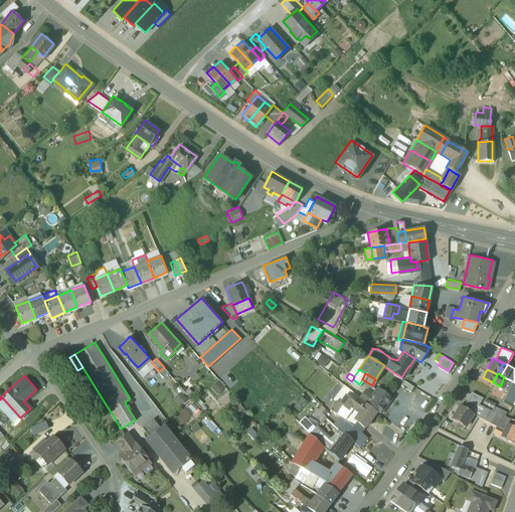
[(511,380),(504,377),(500,386),(506,389),(511,380)]
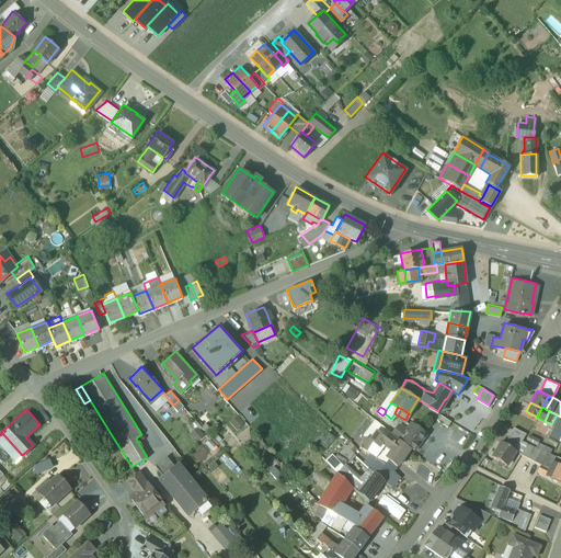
[(239,413),(232,417),(236,425),(242,422),(239,413)]
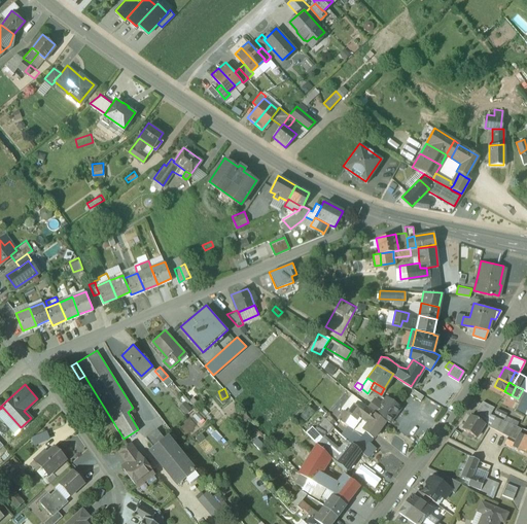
[(526,391),(523,389),(518,398),(520,399),(516,408),(524,413),(526,407),(526,391)]
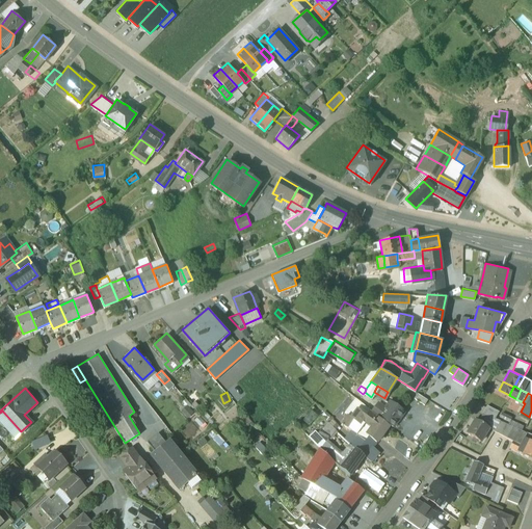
[(180,406),(189,414),(195,406),(186,398),(180,406)]
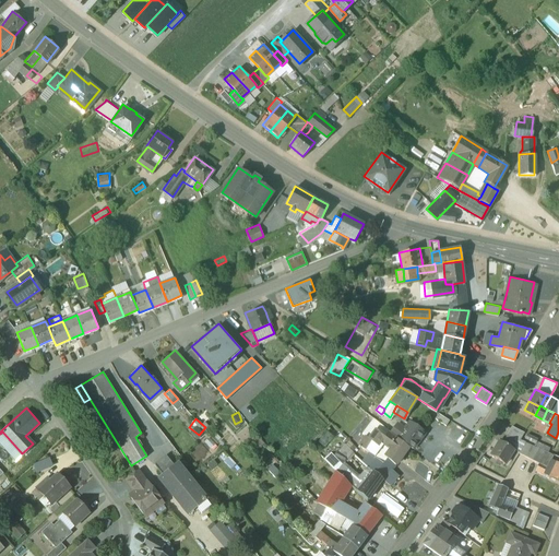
[(411,421),(404,428),(396,423),(390,430),(412,447),(424,430),(411,421)]
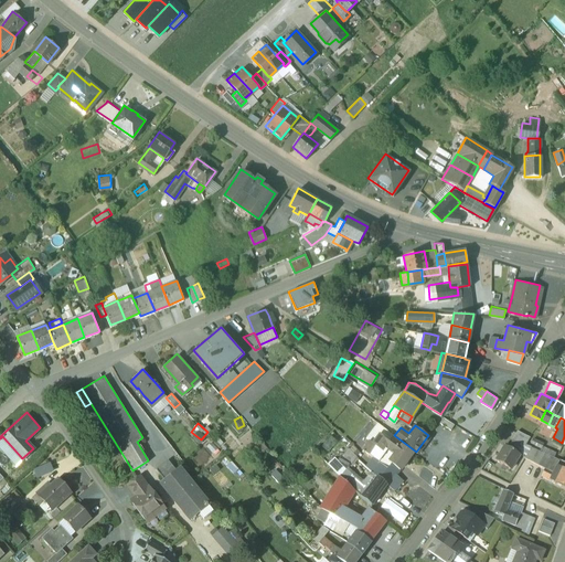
[(530,435),(516,428),(512,437),(525,443),(530,435)]
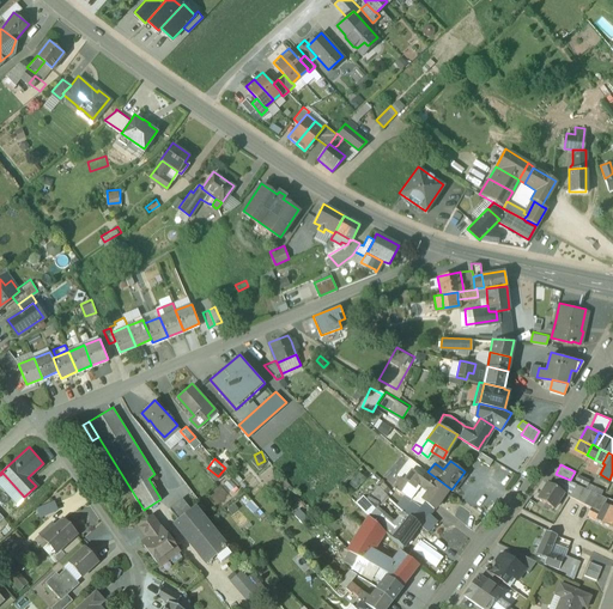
[(448,488),(424,470),(420,475),(411,468),(402,479),(406,481),(400,492),(404,493),(408,495),(411,498),(417,489),(420,486),(426,491),(422,498),(424,500),(432,507),(434,507),(439,500),(438,500),(448,488)]
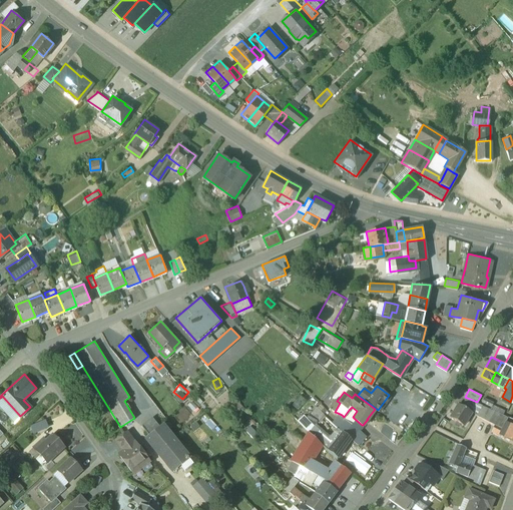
[(477,402),(465,397),(461,404),(471,410),(477,402)]
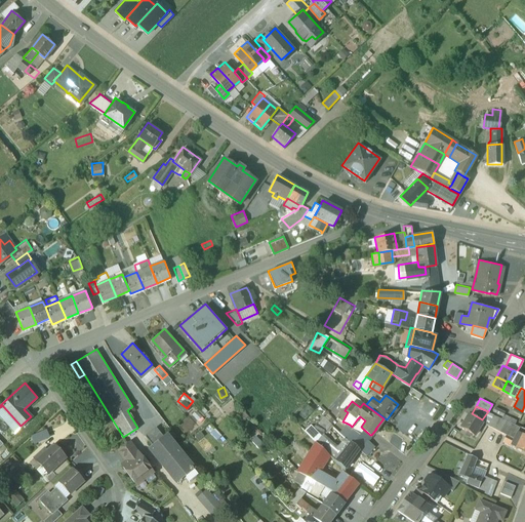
[(495,406),(493,410),(502,414),(501,417),(515,423),(517,418),(505,412),(505,410),(495,406)]
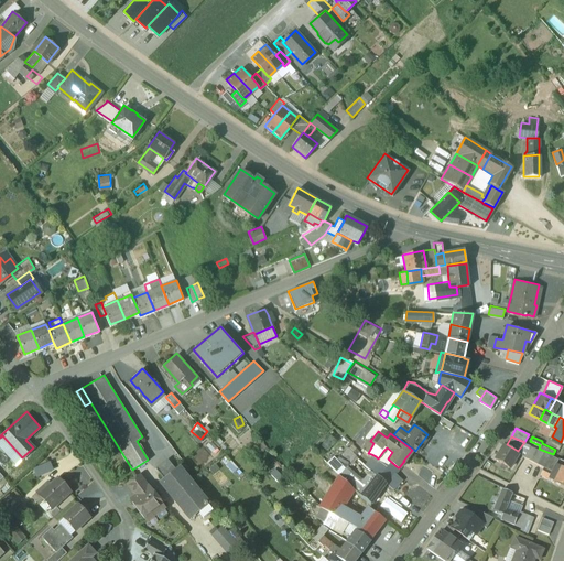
[(370,441),(369,440),(364,450),(368,453),(373,443),(370,441)]
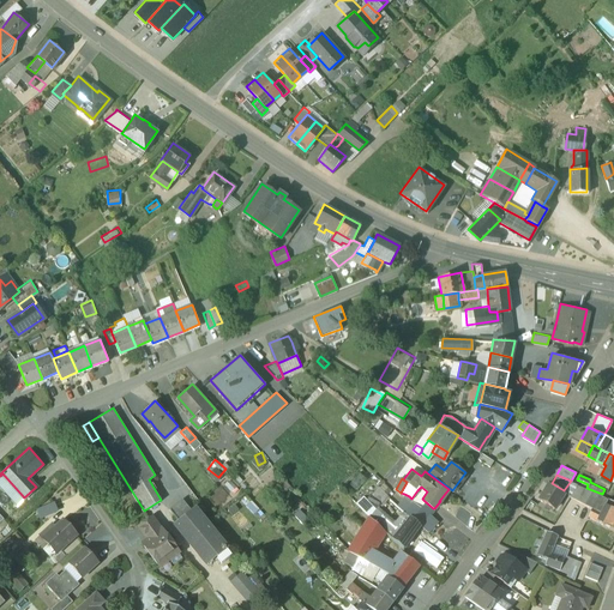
[(552,483),(549,482),(539,497),(554,507),(564,490),(552,483)]
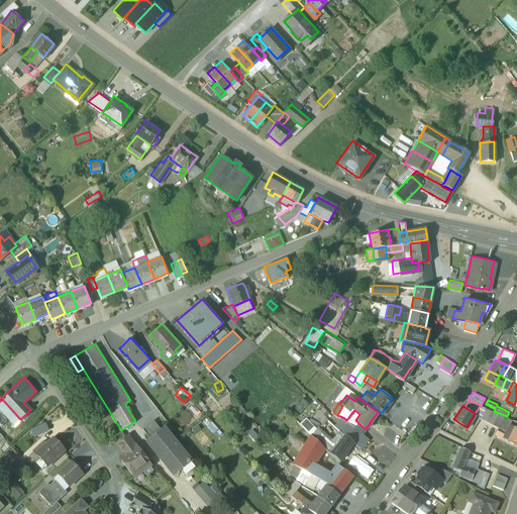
[(486,407),(480,417),(499,427),(501,425),(503,426),(503,425),(514,430),(516,422),(516,421),(515,420),(507,416),(494,411),(486,407)]
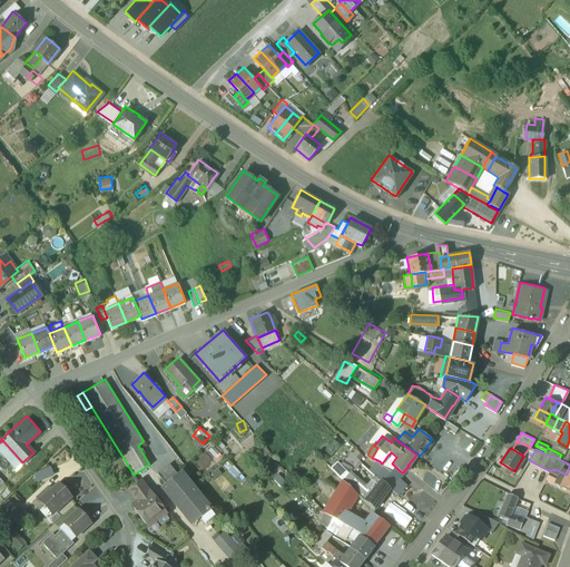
[(331,466),(343,479),(352,470),(361,460),(352,451),(340,462),(336,459),(331,466)]
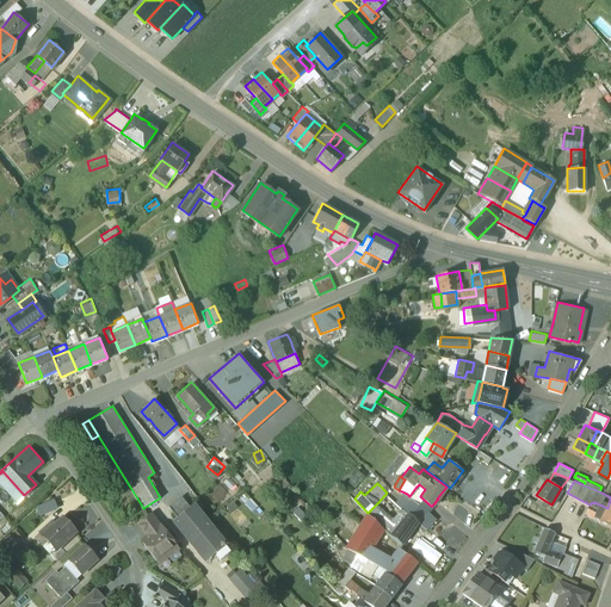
[(423,499),(419,505),(409,496),(407,494),(402,491),(395,501),(401,507),(418,522),(427,511),(431,506),(423,499)]
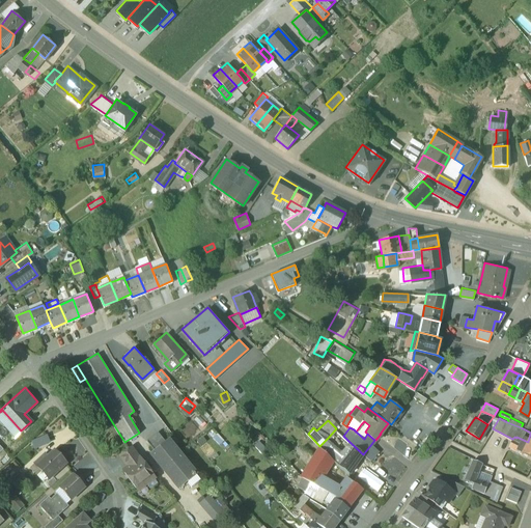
[(158,431),(147,439),(157,450),(167,442),(158,431)]
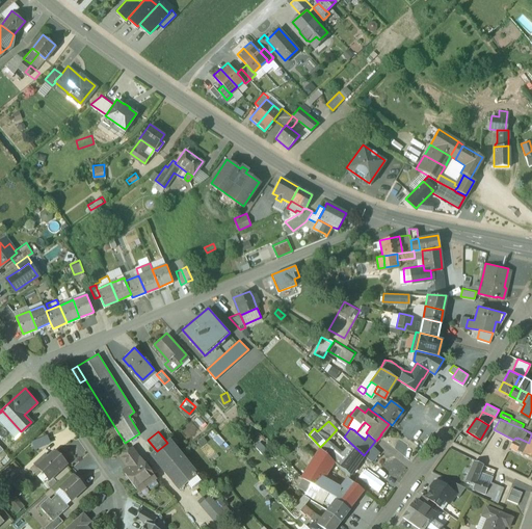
[(48,432),(31,439),(35,447),(51,441),(48,432)]
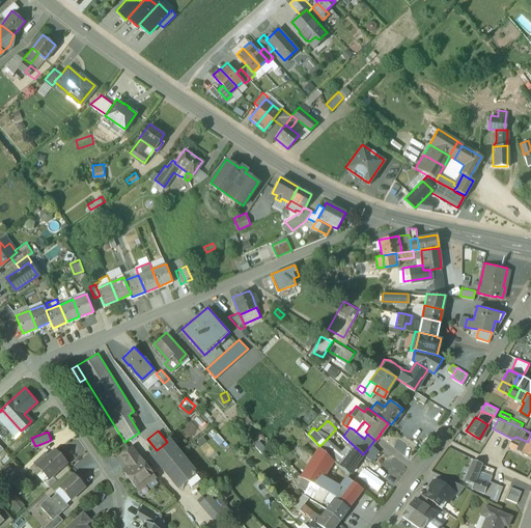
[(528,442),(516,437),(516,438),(514,437),(512,439),(509,445),(523,452),(528,442)]
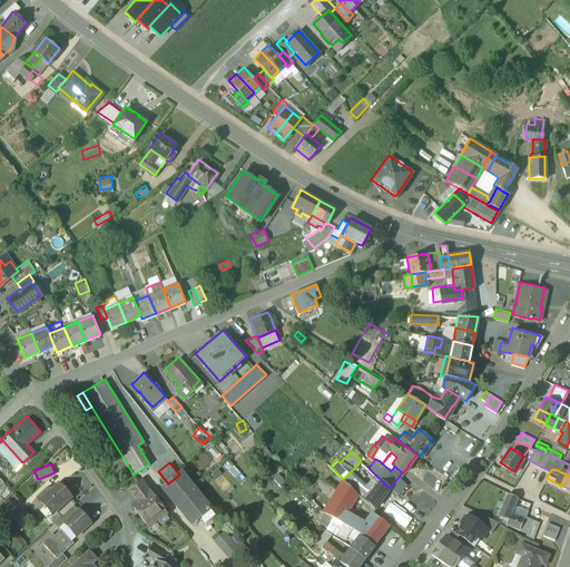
[(374,473),(366,482),(352,470),(343,479),(357,492),(369,501),(370,504),(374,507),(390,488),(374,473)]
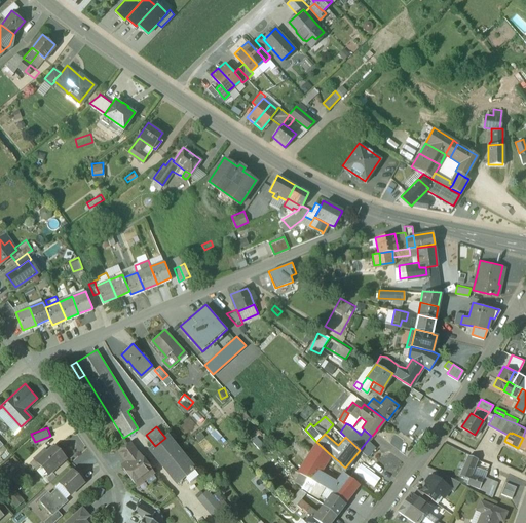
[(525,435),(523,438),(518,448),(517,448),(525,452),(525,435)]
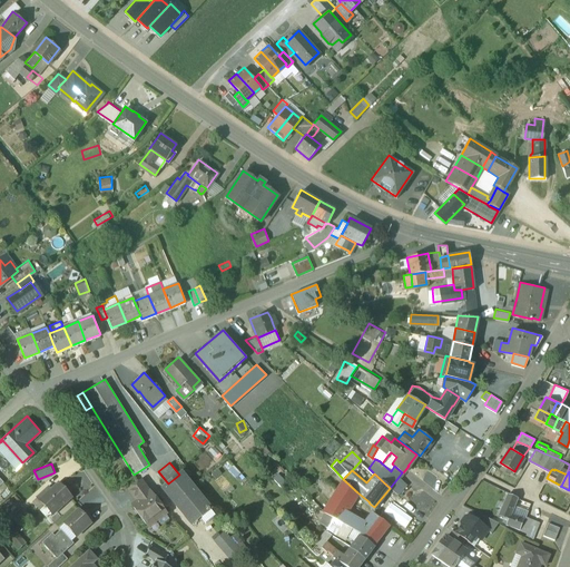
[(168,484),(164,487),(192,521),(200,515),(209,507),(182,472),(179,475),(168,484)]
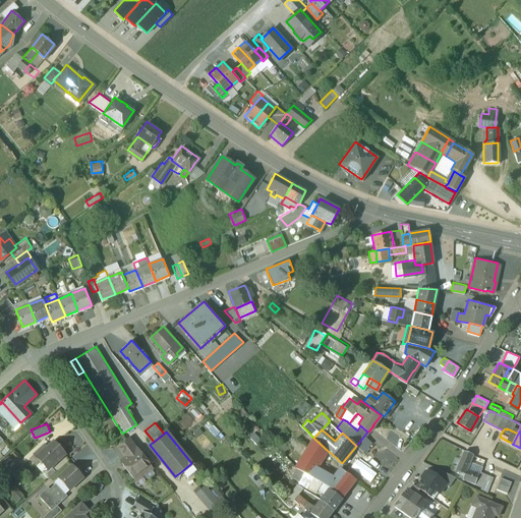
[(364,436),(356,445),(363,450),(371,442),(364,436)]
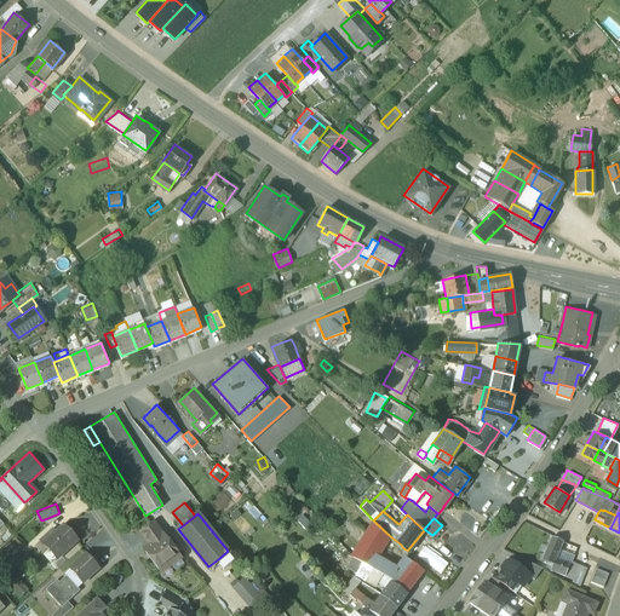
[(356,524),(352,519),(340,524),(332,533),(354,556),(369,565),(377,553),(380,546),(363,536),(367,530),(356,524)]
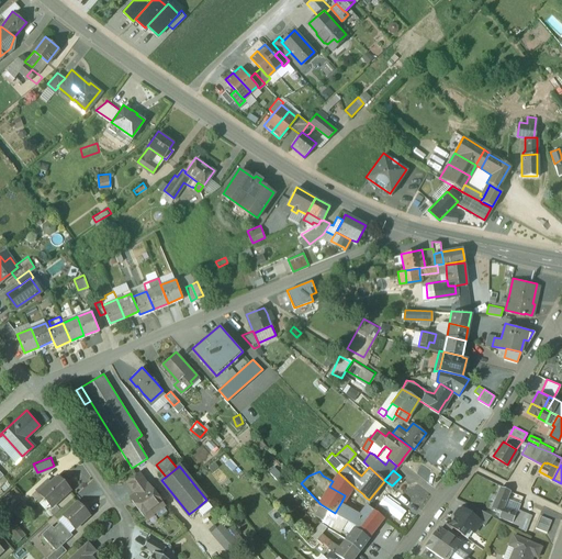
[(147,483),(139,472),(127,481),(135,492),(147,483)]
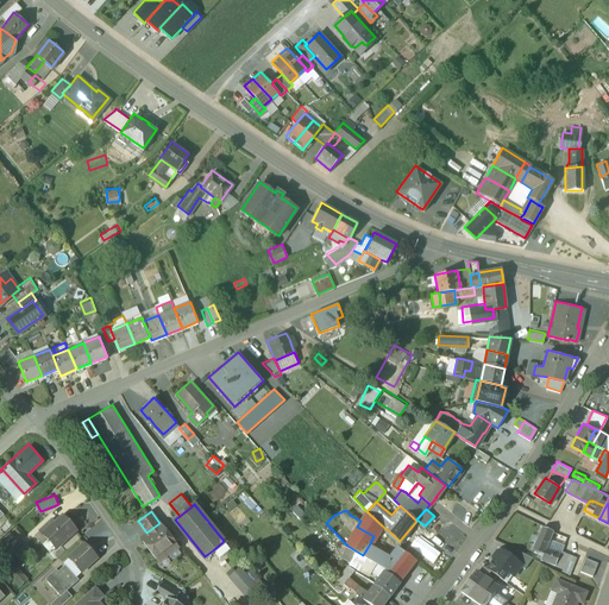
[(382,525),(366,511),(360,521),(357,527),(374,536),(376,534),(382,525)]
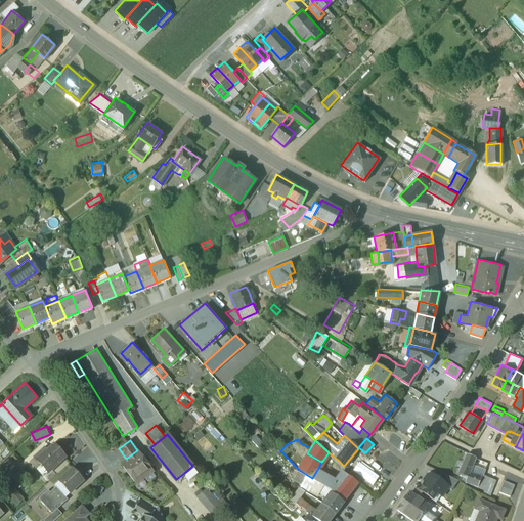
[(54,441),(47,448),(44,445),(34,454),(42,464),(47,470),(48,471),(67,454),(54,441)]
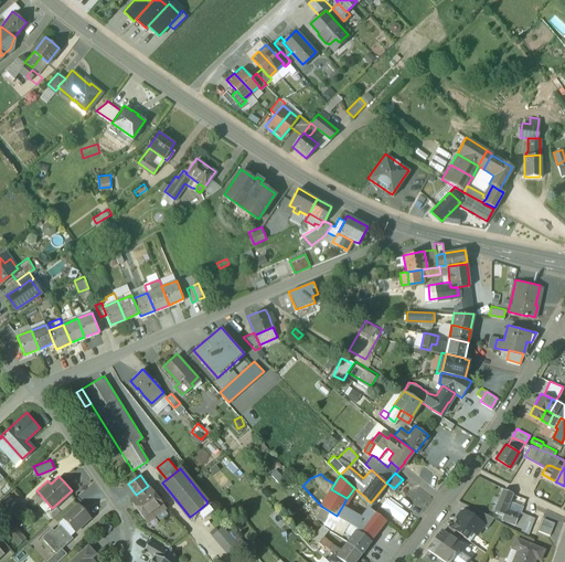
[(164,507),(148,486),(136,495),(132,498),(148,519),(164,507)]
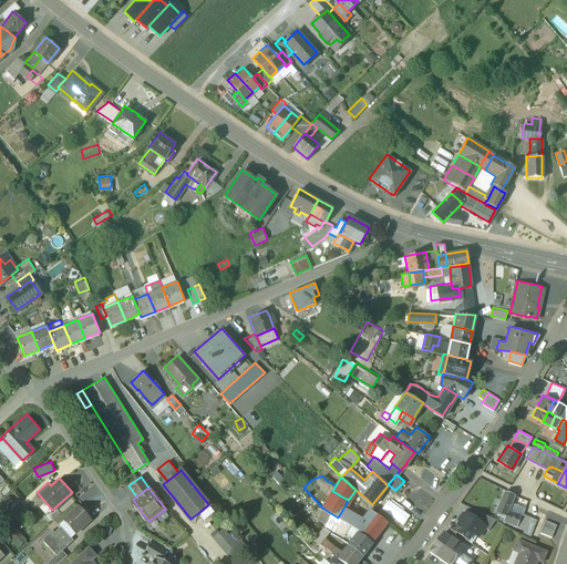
[(367,499),(356,490),(350,498),(361,505),(363,504),(367,499)]
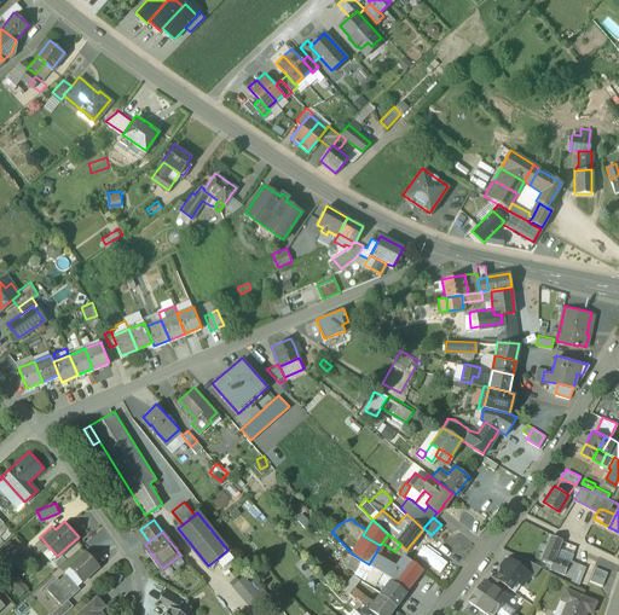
[(561,539),(550,534),(541,558),(551,562),(554,555),(561,539)]
